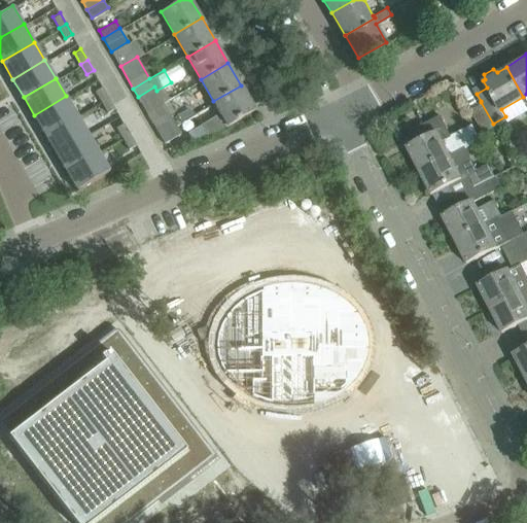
[(102,85),(95,90),(101,100),(108,96),(102,85)]
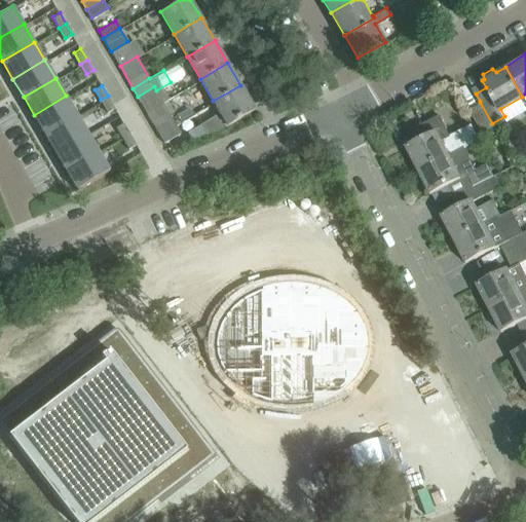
[(240,85),(213,101),(221,114),(218,116),(216,113),(199,122),(205,133),(226,124),(254,108),(240,85)]
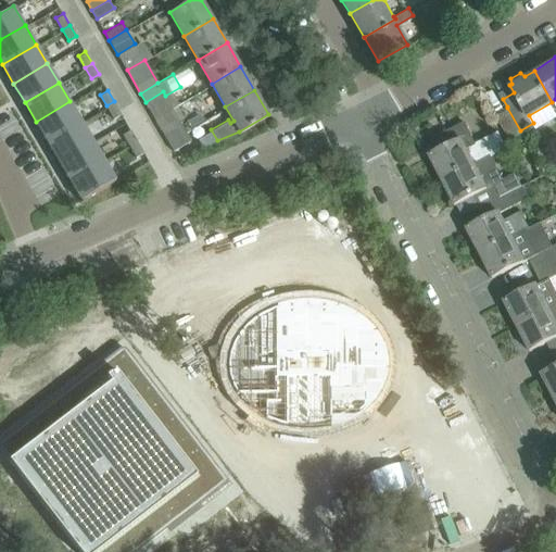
[(70,101),(36,122),(47,140),(81,121),(70,101)]
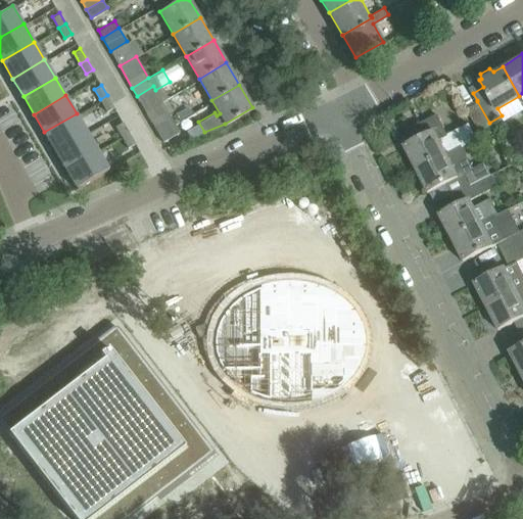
[(107,95),(100,99),(106,110),(113,106),(107,95)]
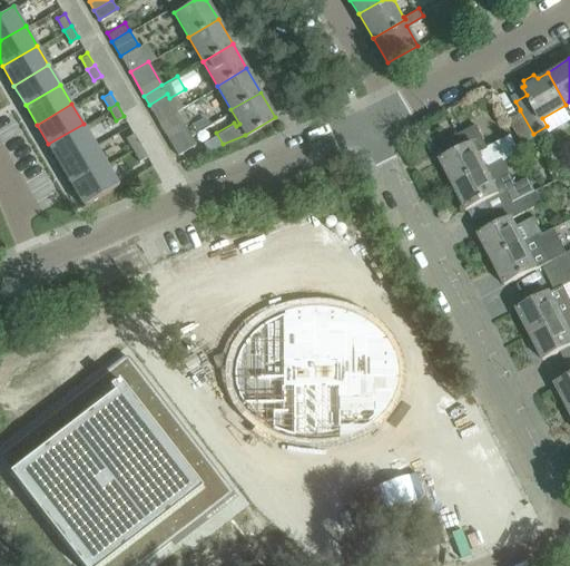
[(533,134),(520,110),(508,117),(522,140),(533,134)]
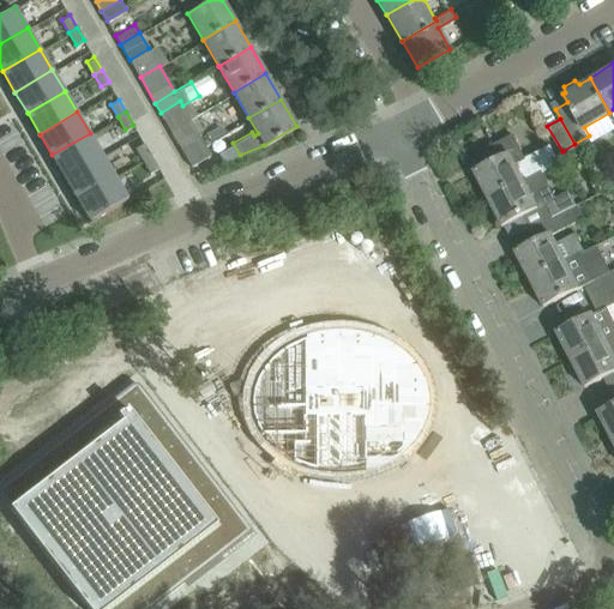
[(474,169),(488,197),(542,169),(560,161),(551,143),(525,155),(512,132),(489,143),(497,157),(474,169)]
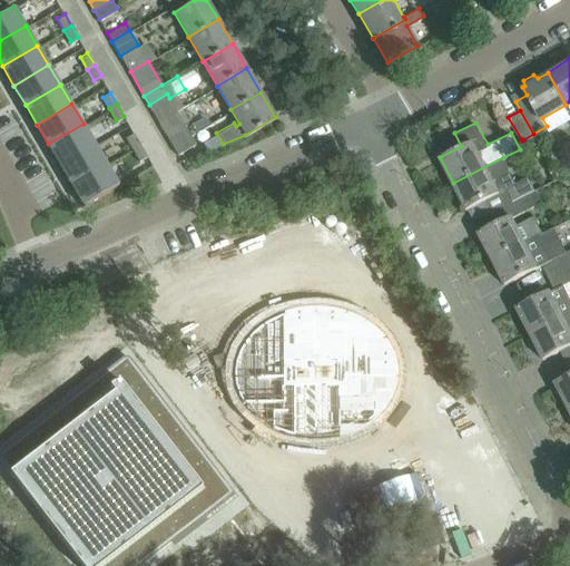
[(84,124),(48,144),(60,164),(95,144),(84,124)]
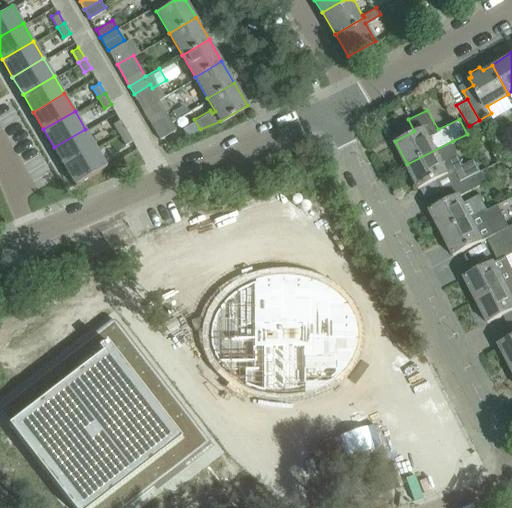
[(150,121),(155,129),(171,120),(166,112),(150,121)]
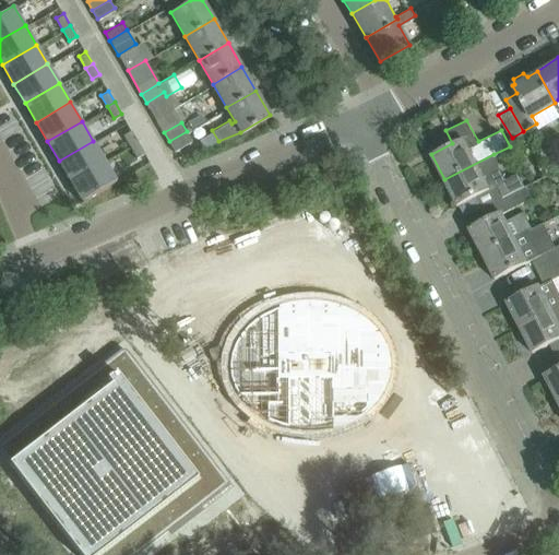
[(131,129),(123,133),(130,144),(138,140),(131,129)]
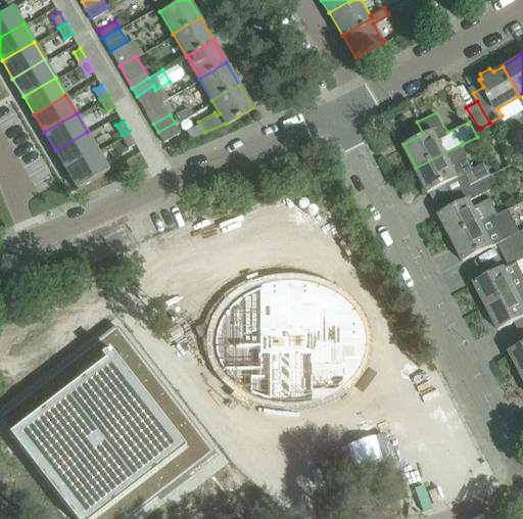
[(175,123),(158,132),(162,140),(179,131),(175,123)]
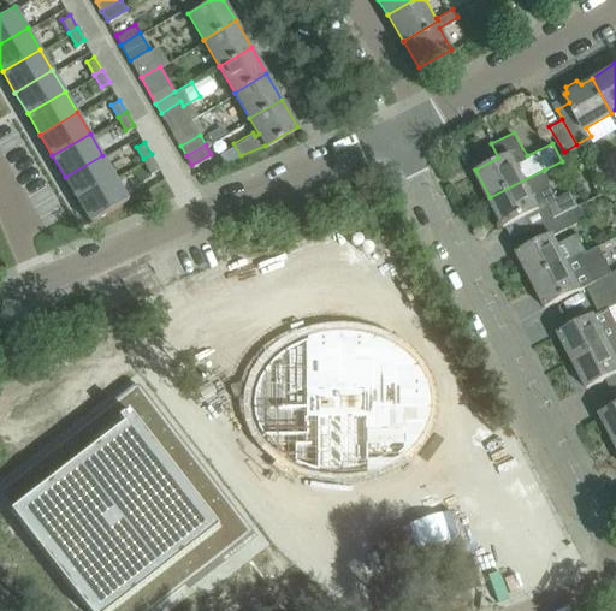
[(152,154),(143,159),(150,172),(159,167),(152,154)]
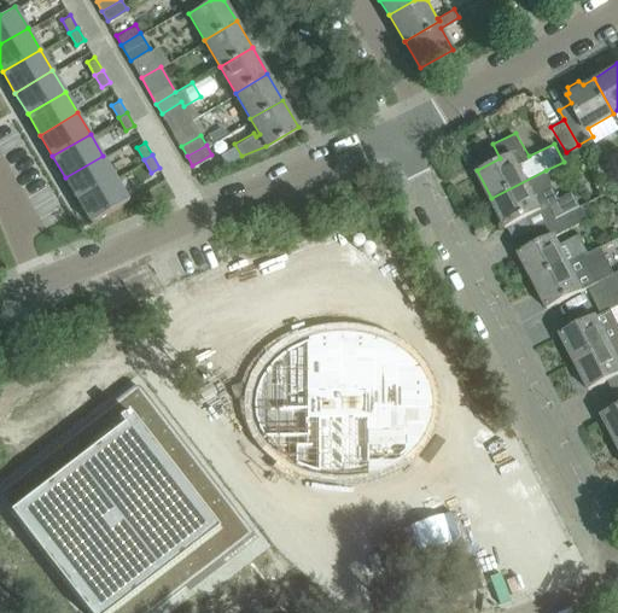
[(103,156),(65,177),(77,199),(115,176),(103,156)]
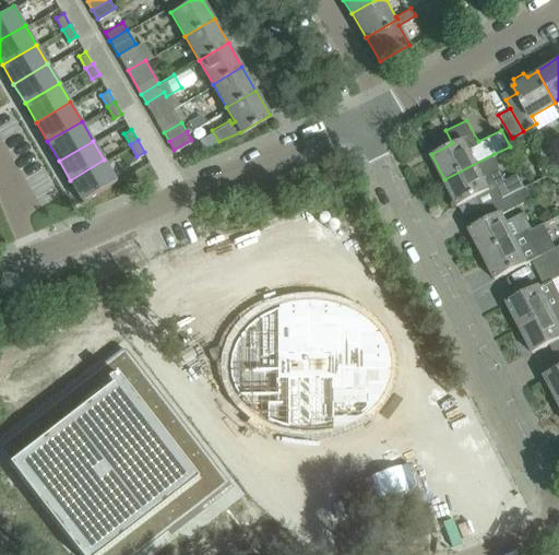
[(494,154),(444,179),(458,203),(465,199),(468,205),(462,209),(465,214),(480,207),(524,184),(519,172),(506,178),(494,154)]
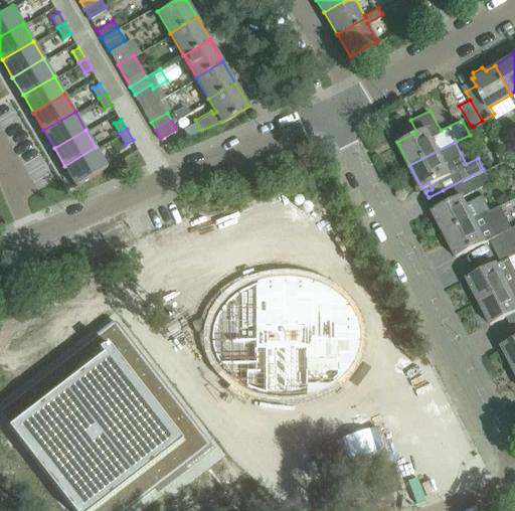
[(96,147),(64,166),(75,184),(107,166),(96,147)]
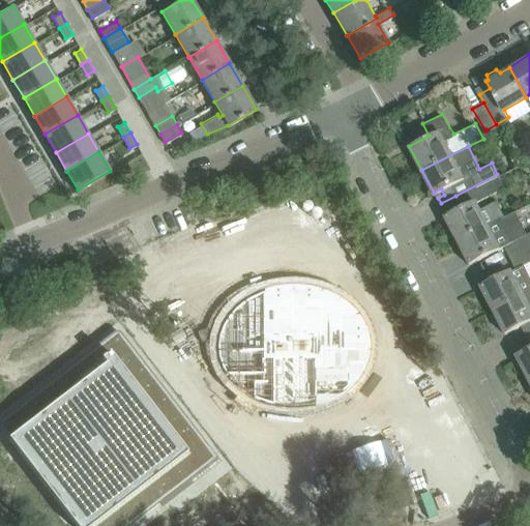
[(497,174),(474,186),(480,198),(503,185),(497,174)]
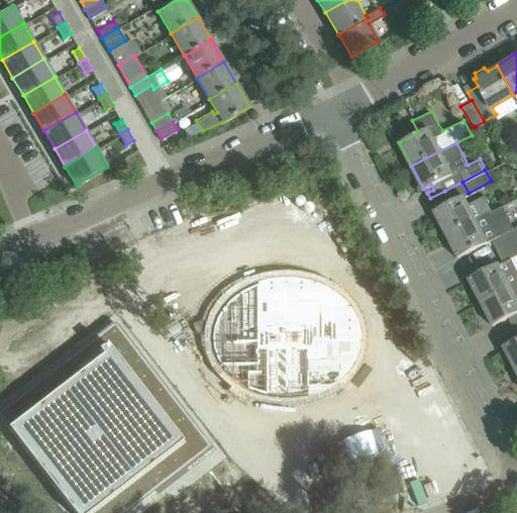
[(434,210),(445,233),(489,211),(489,212),(492,210),(485,194),(469,203),(464,195),(452,201),(434,210)]
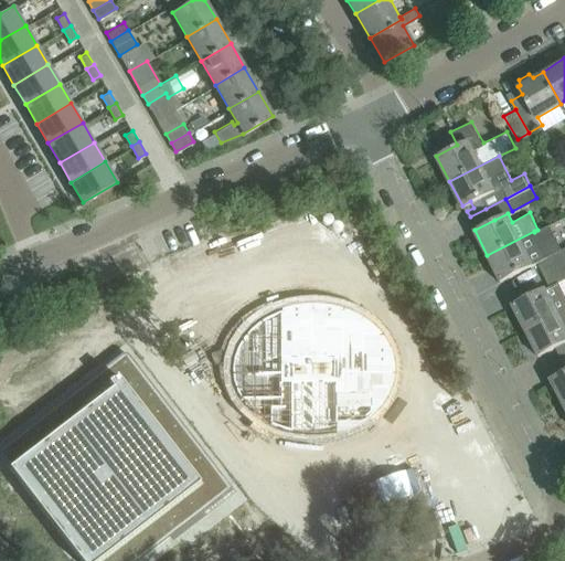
[(537,261),(543,273),(564,261),(564,245),(546,256),(534,232),(534,231),(487,255),(500,279),(537,261)]
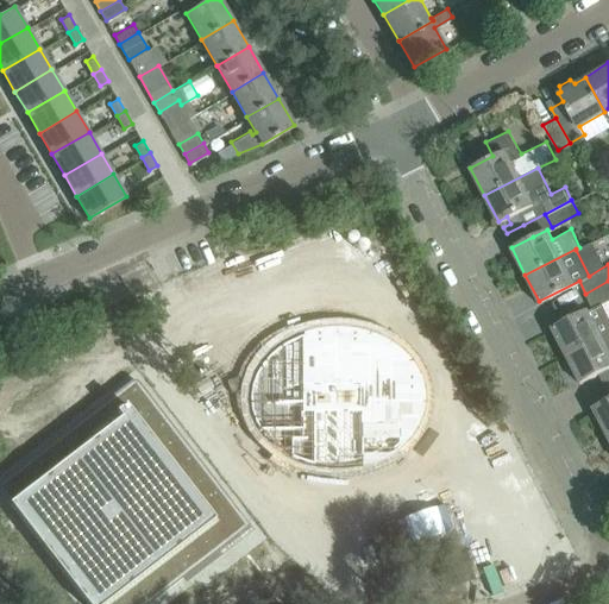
[(552,327),(566,354),(602,335),(602,337),(608,332),(608,315),(602,302),(608,299),(608,281),(585,294),(592,307),(552,327)]
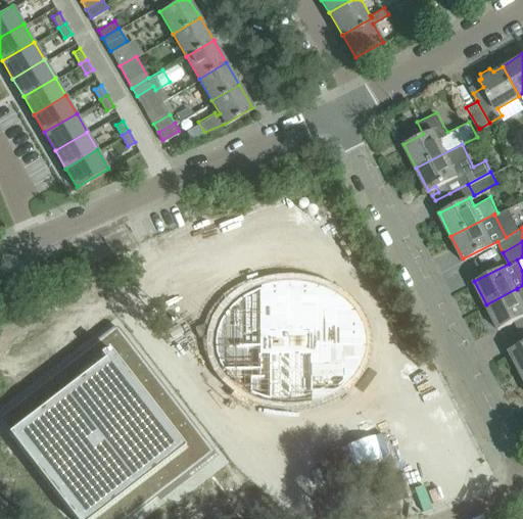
[(211,339),(211,341),(211,342),(211,344),(211,346),(211,347),(212,349),(212,351),(212,354),(214,355),(214,357),(215,359),(216,360),(217,362),(217,363),(217,364),(218,365),(219,366),(219,367),(220,368),(224,368),(255,368),(255,375),(248,375),(248,391),(250,392),(253,393),(255,394),(260,396),(263,396),(264,397),(265,397),(266,397),(267,397),(268,398),(268,396),(287,396),(287,390),(307,390),(307,391),(310,391),(310,384),(335,384),(336,384),(337,383),(338,383),(339,382),(339,381),(340,381),(340,380),(343,378),(345,375),(346,376),(346,375),(347,374),(348,373),(348,372),(349,372),(350,371),(350,370),(351,367),(353,364),(354,364),(354,363),(355,362),(355,361),(357,359),(357,358),(358,357),(357,357),(358,354),(359,350),(360,351),(360,349),(360,347),(360,345),(361,344),(361,343),(361,342),(351,342),(350,312),(351,312),(349,311),(349,310),(348,309),(347,308),(342,303),(343,302),(342,302),(341,301),(341,300),(340,300),(339,299),(338,298),(338,299),(335,297),(333,295),(333,294),(332,294),(331,293),(330,293),(329,292),(328,291),(327,292),(324,290),(321,289),(322,288),(320,288),(318,287),(316,286),(315,286),(313,285),(313,288),(313,290),(301,290),(301,285),(270,285),(270,290),(258,291),(258,285),(256,286),(253,287),(251,288),(248,289),(245,290),(243,292),(240,294),(237,296),(234,297),(233,299),(231,300),(228,302),(226,305),(224,308),(223,310),(221,312),(220,314),(219,316),(218,317),(216,320),(216,321),(215,322),(215,323),(215,324),(214,326),(214,327),(212,330),(211,333),(211,334),(211,336),(211,338),(211,339)]
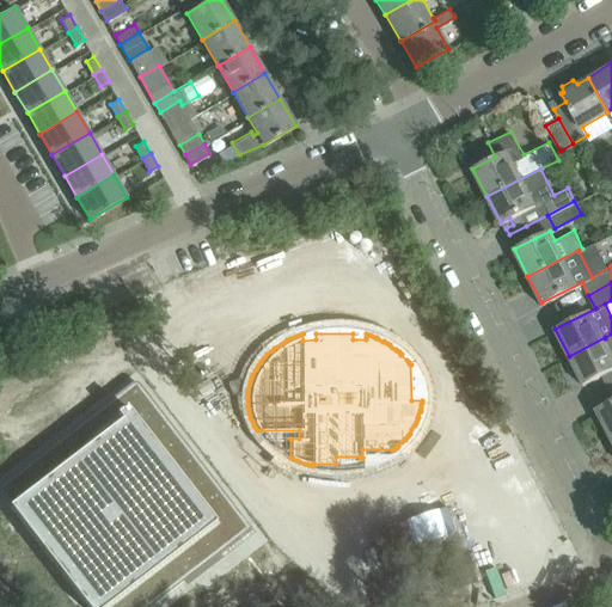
[(611,333),(605,338),(605,337),(569,356),(583,384),(600,374),(607,387),(611,384),(611,333)]
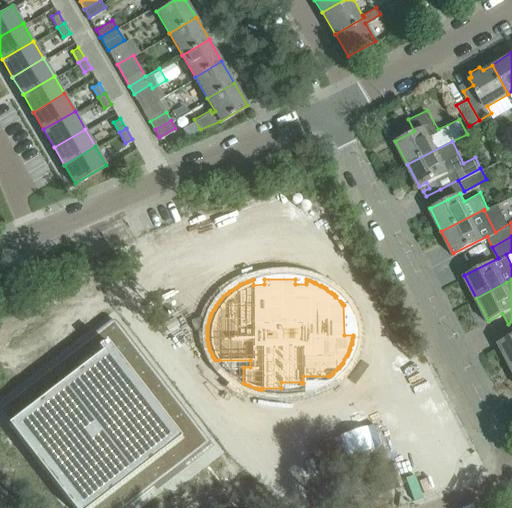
[(190,319),(194,329),(204,325),(200,315),(190,319)]
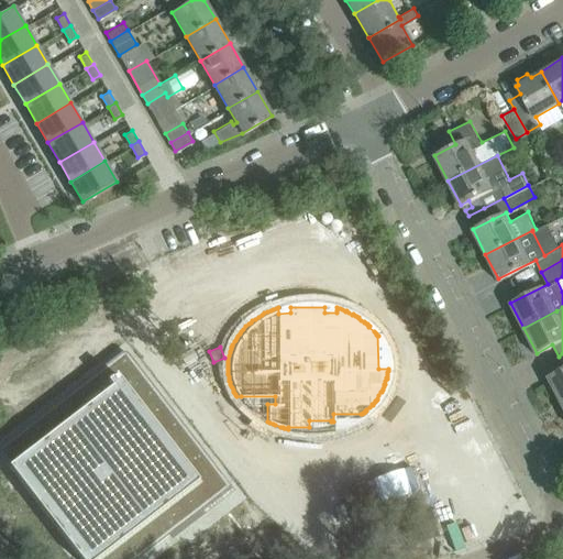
[(0,455),(79,558),(134,558),(231,484),(129,352),(128,351),(128,350),(127,350),(125,350),(124,350),(124,349),(123,349),(122,349),(122,350),(121,350),(120,350),(119,351),(0,442),(0,455)]
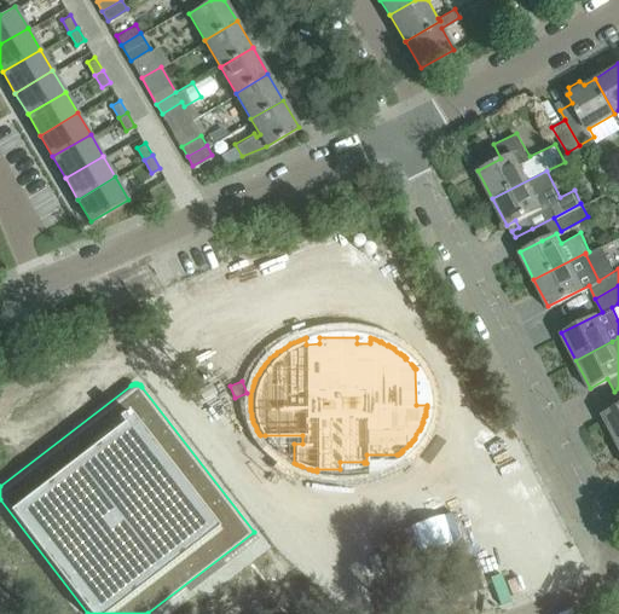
[(618,405),(603,413),(617,441),(618,439),(618,405)]
